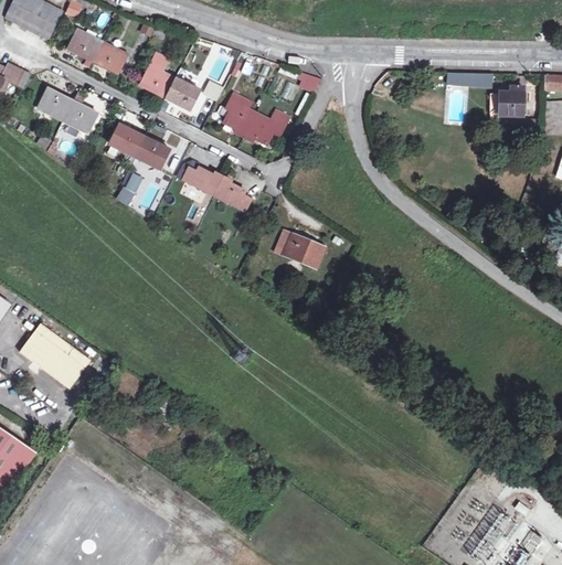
[(12,0),(4,16),(46,39),(61,10),(43,0),(12,0)]
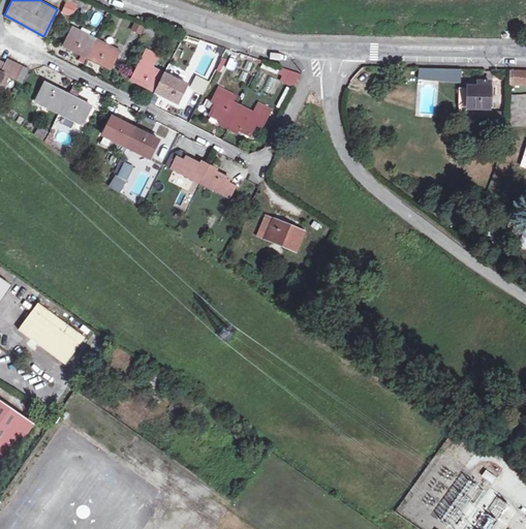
[(88,54),(98,35),(74,23),(64,41),(88,54)]
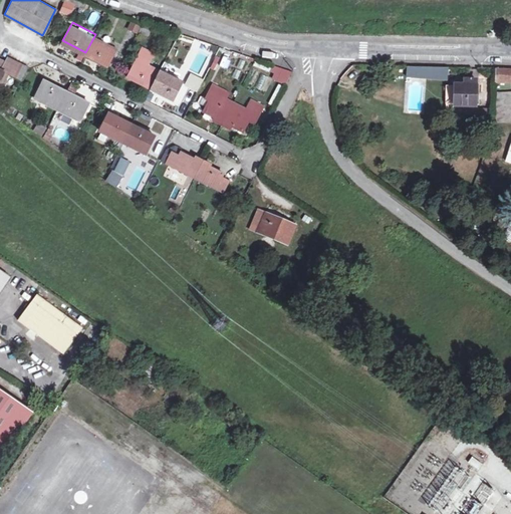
[(140,35),(144,27),(135,23),(131,30),(140,35)]
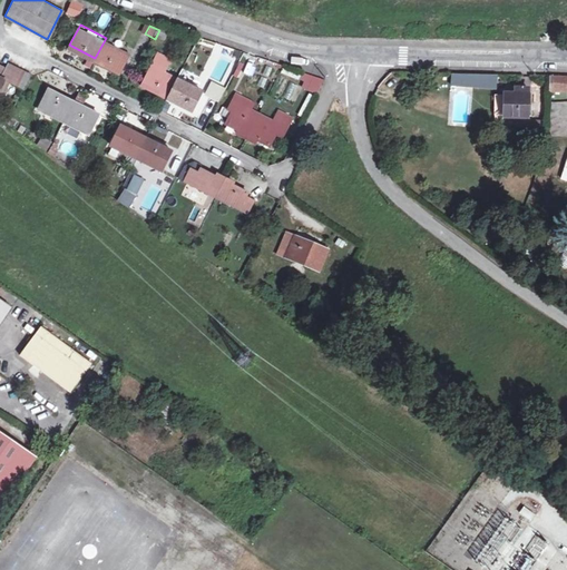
[(106,38),(95,58),(120,71),(130,51),(106,38)]
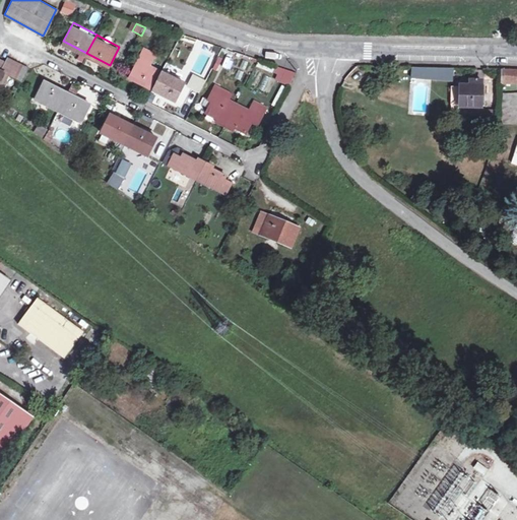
[(152,88),(163,69),(151,63),(157,50),(146,45),(130,76),(152,88)]
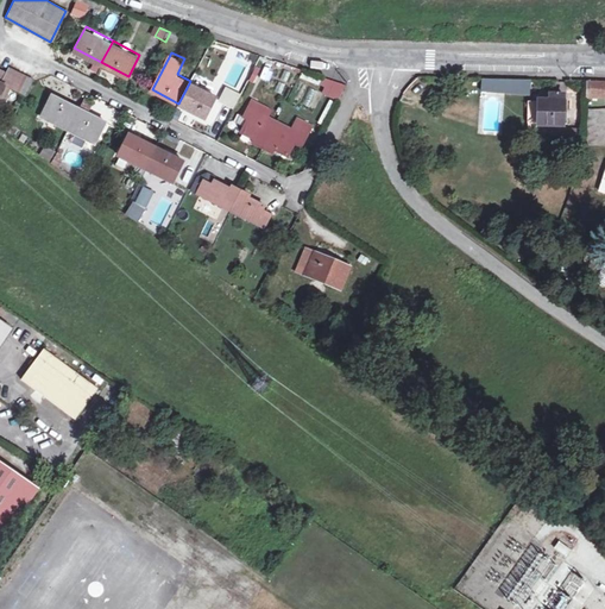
[(7,64),(2,74),(6,76),(12,80),(24,87),(32,71),(11,60),(7,64)]
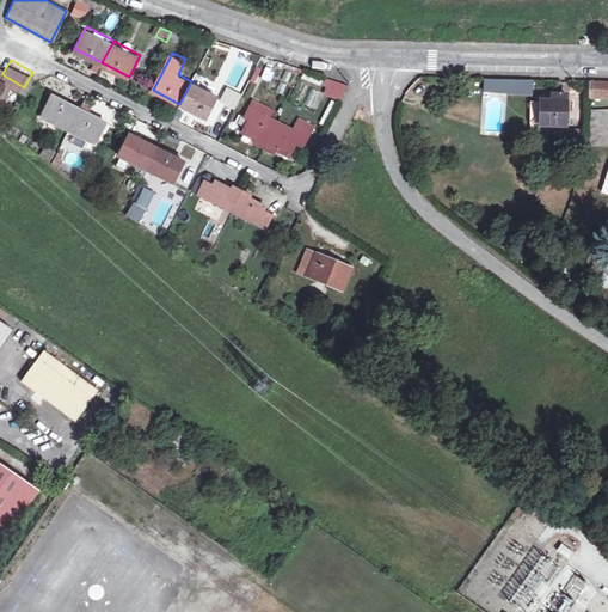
[(6,77),(0,86),(0,97),(1,99),(12,80),(6,77)]
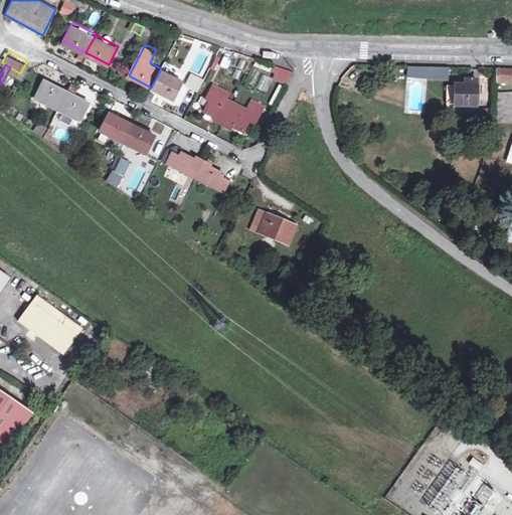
[(278,66),(274,80),(291,87),(296,72),(278,66)]
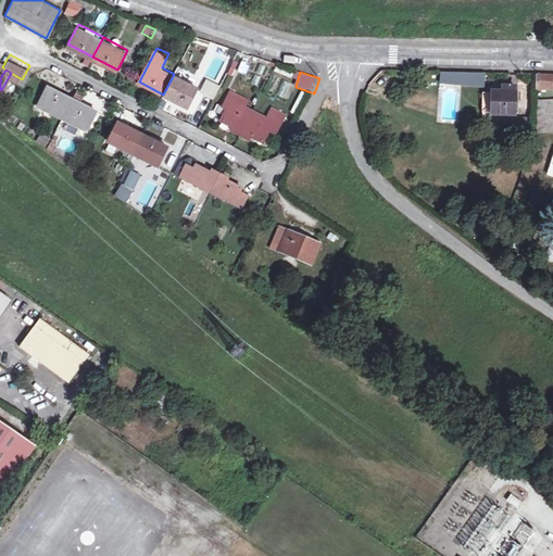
[(174,74),(163,95),(186,108),(197,87),(174,74)]
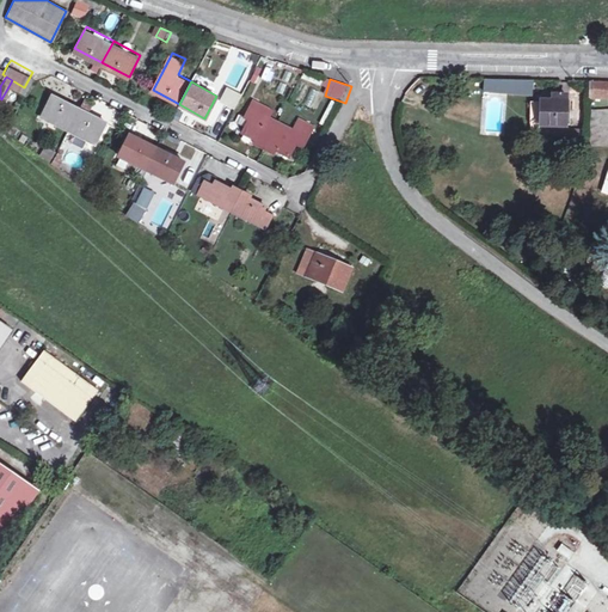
[(607,85),(593,85),(591,103),(607,103),(607,85)]
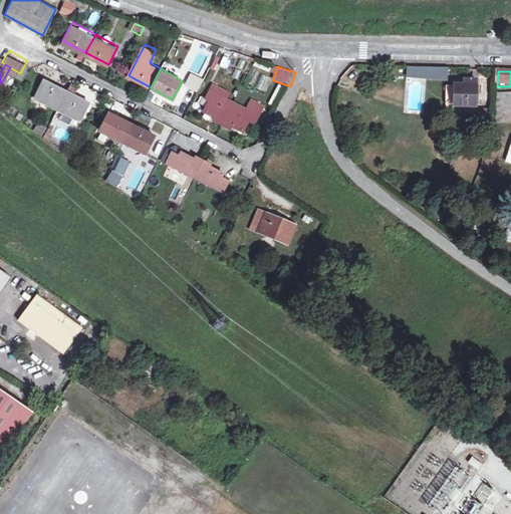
[(33,91),(56,104),(65,87),(42,74),(33,91)]
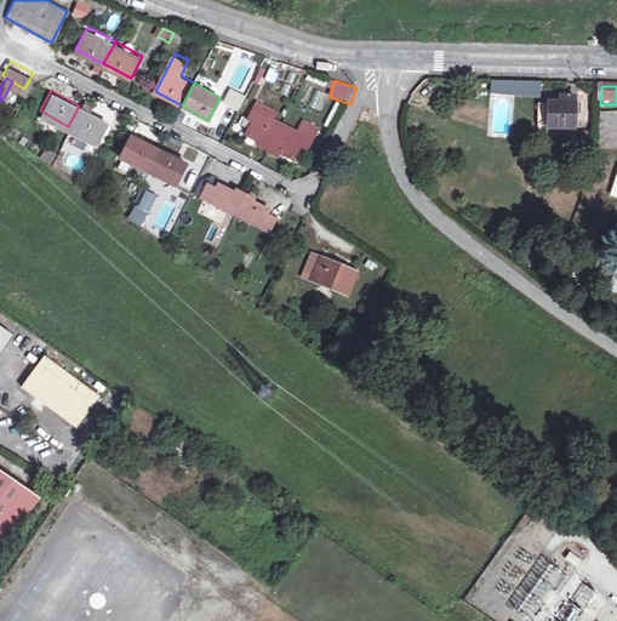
[(227,104),(243,113),(250,97),(234,90),(227,104)]
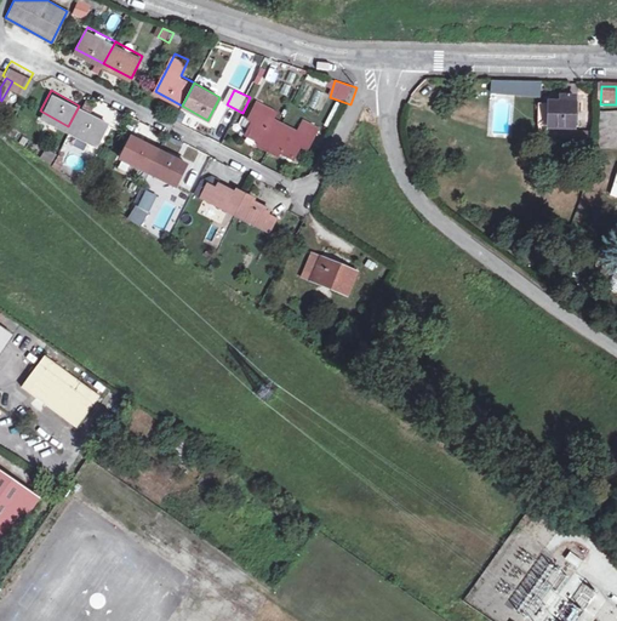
[(577,100),(565,98),(564,104),(552,104),(550,130),(576,131),(577,100)]
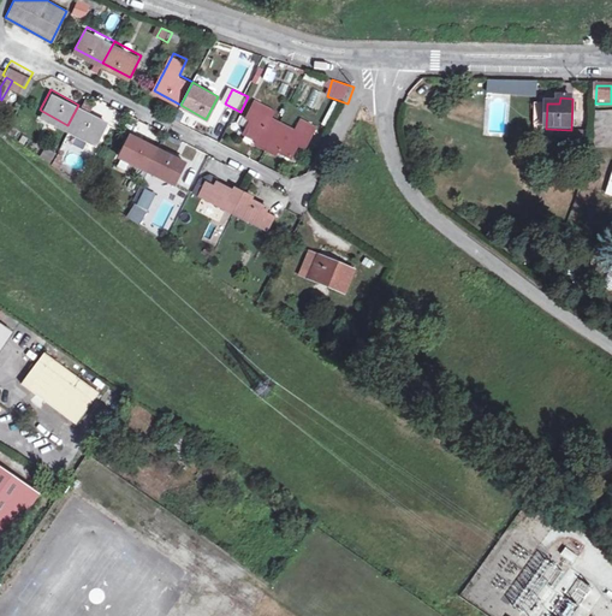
[(283,122),(266,114),(257,110),(260,104),(250,99),(242,116),(249,119),(243,131),(254,138),(251,144),(267,152),(283,122)]
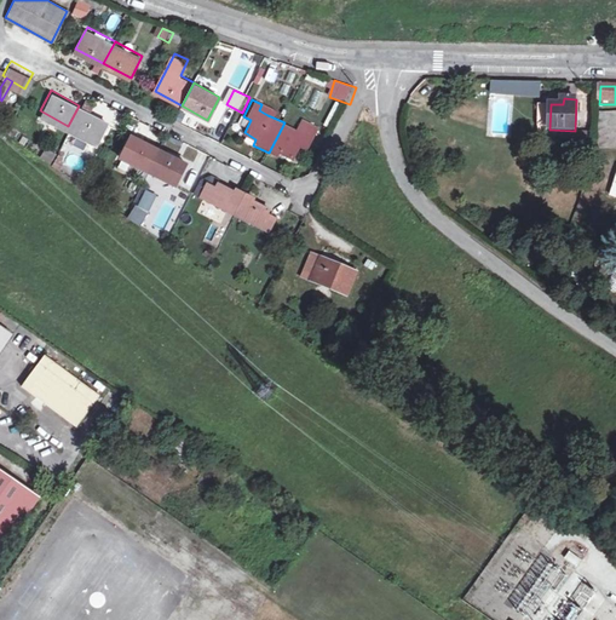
[(259,110),(268,115),(271,109),(262,104),(259,110)]
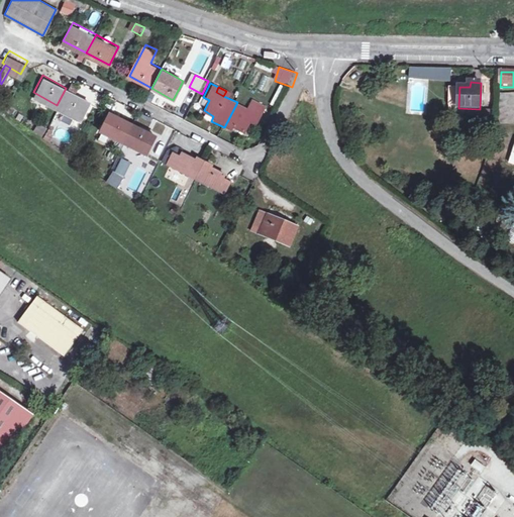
[(66,88),(57,105),(79,118),(89,102),(66,88)]
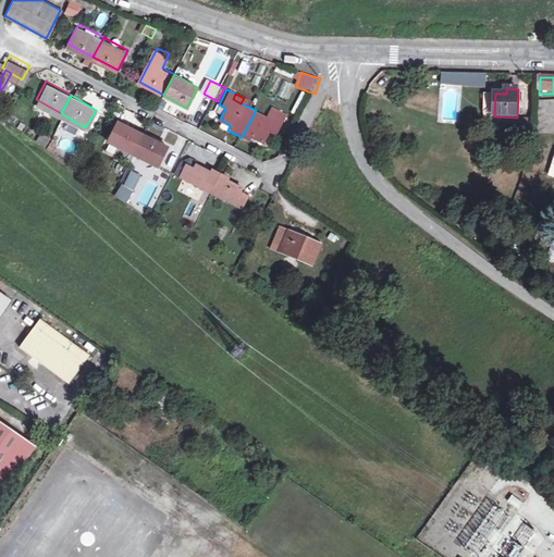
[(202,126),(214,99),(202,95),(192,122),(202,126)]
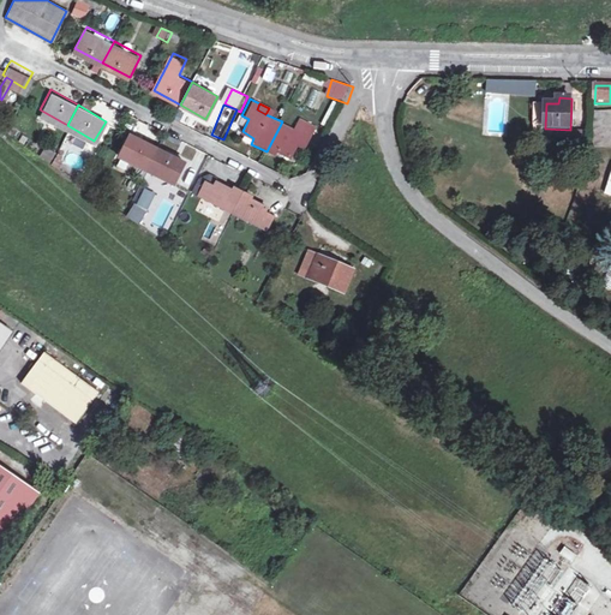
[(298,130),(282,121),(267,151),(274,155),(277,150),(292,157),(299,143),(307,148),(318,127),(303,119),(298,130)]
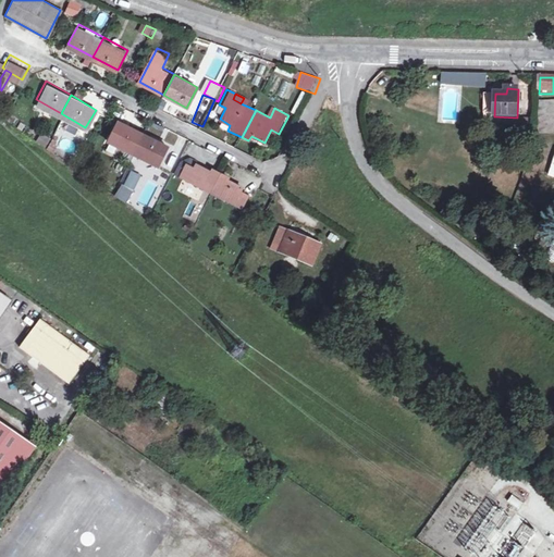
[(130,152),(140,133),(117,119),(106,139),(130,152)]
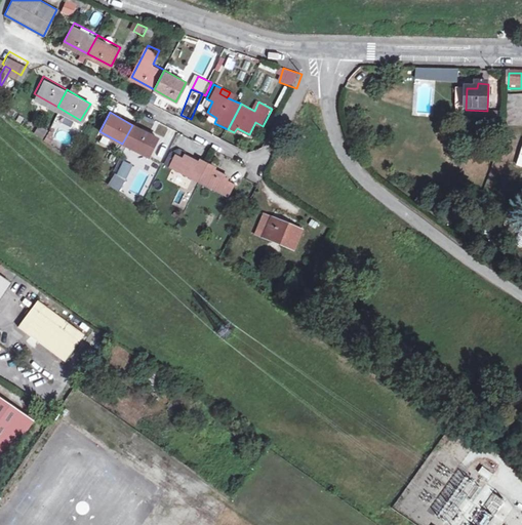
[(132,125),(122,144),(145,156),(155,137),(132,125)]
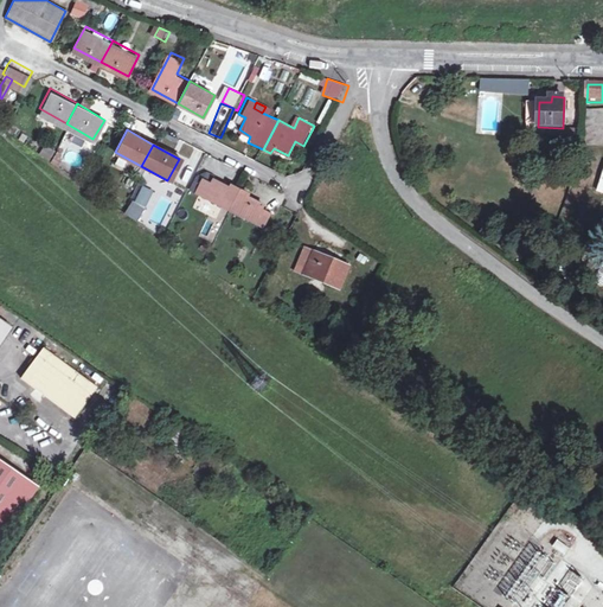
[(55,161),(57,152),(46,149),(44,159),(55,161)]
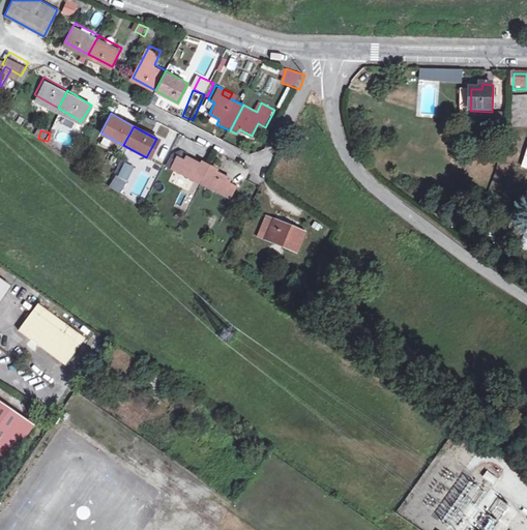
[(124,160),(113,189),(146,203),(160,166),(130,154),(127,162),(124,160)]
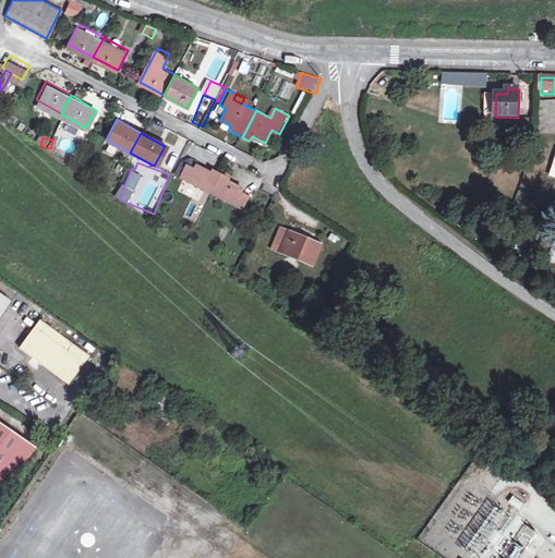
[(179,177),(209,194),(220,174),(210,169),(208,172),(196,166),(195,169),(185,164),(179,177)]
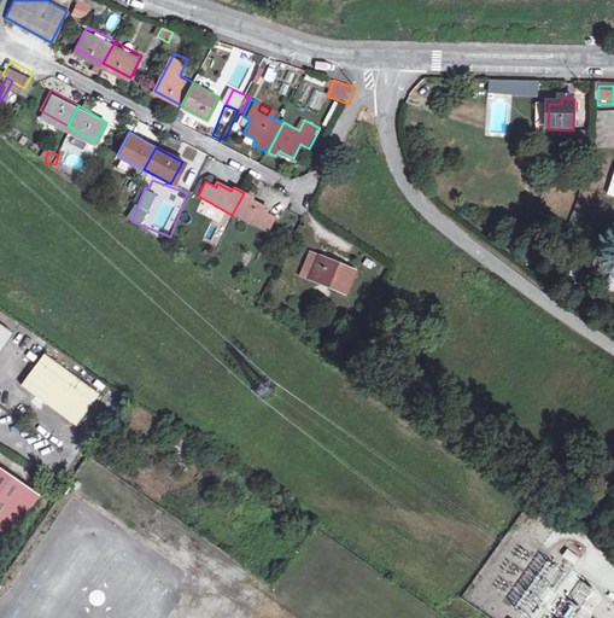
[(244,193),(232,215),(264,234),(273,220),(263,215),(265,211),(250,203),(252,198),(244,193)]
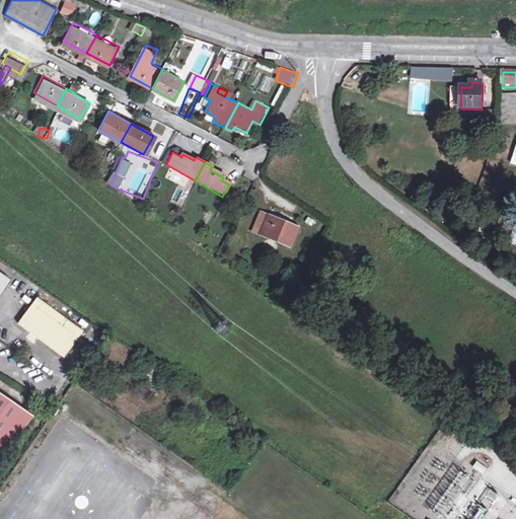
[(272,218),(264,238),(291,247),(299,228),(272,218)]
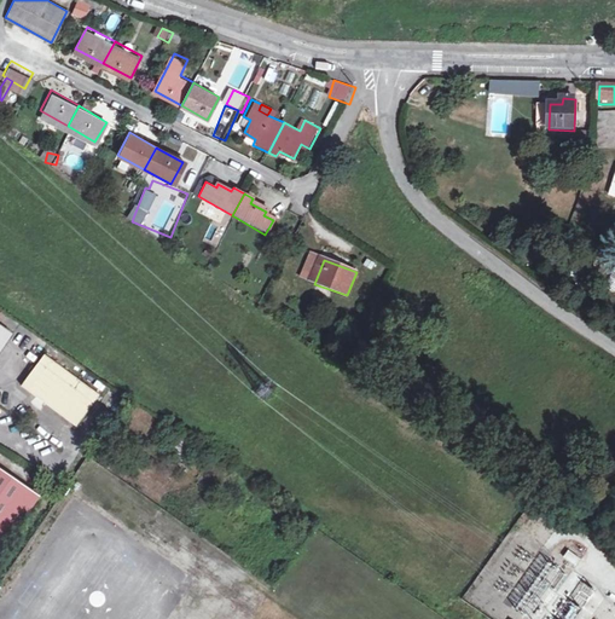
[(0,325),(0,350),(12,334),(0,325)]
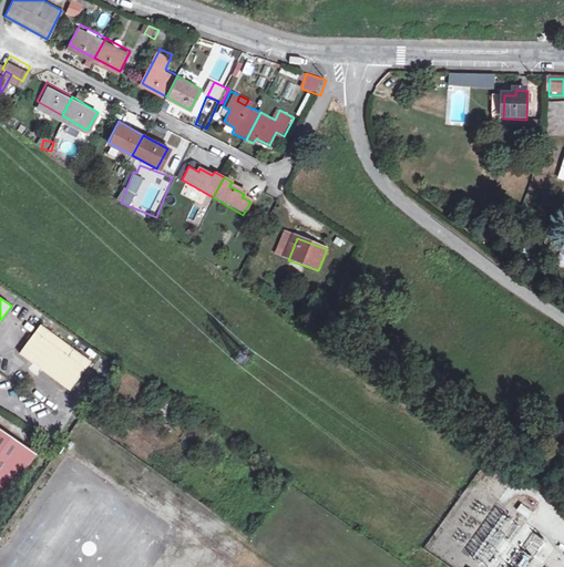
[(40,325),(19,352),(72,391),(93,364),(40,325)]
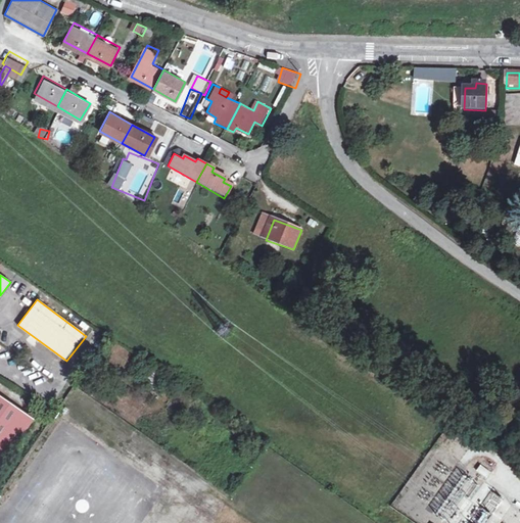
[(0,477),(37,425),(0,399),(0,477)]
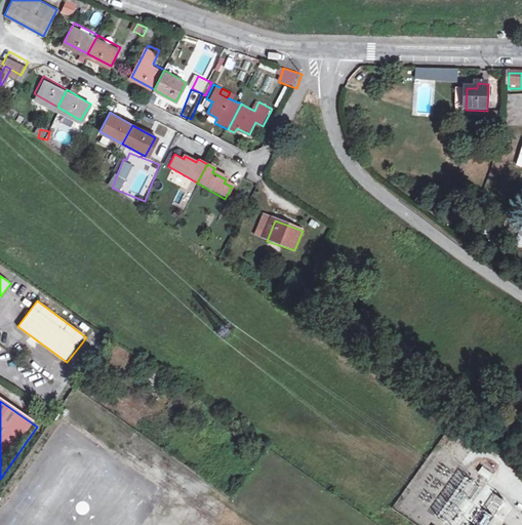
[(492,480),(495,473),(485,469),(482,475),(492,480)]
